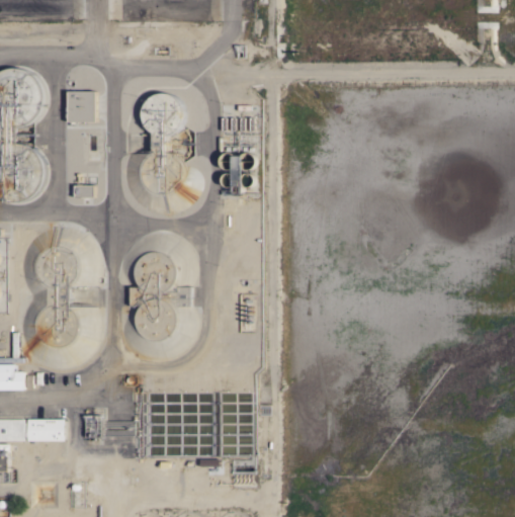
[(66,122),(66,92),(94,92),(94,122),(66,122)]
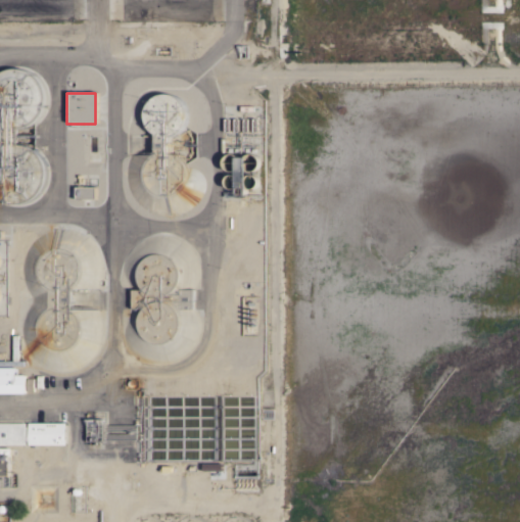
[(173,153),(180,157),(182,160),(184,162),(185,167),(187,171),(187,175),(187,178),(187,182),(185,186),(183,189),(180,193),(175,196),(170,198),(167,199),(161,199),(155,197),(150,195),(146,192),(142,186),(141,180),(140,174),(141,170),(142,167),(145,160),(148,157),(150,156),(152,155),(152,134),(153,132),(156,134),(159,134),(161,135),(163,135),(167,135),(167,143),(170,143),(170,146),(167,146),(167,152),(173,153)]
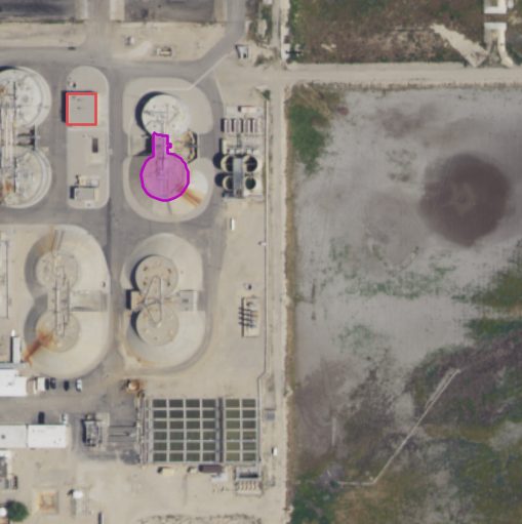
[(93,188),(93,200),(74,200),(74,188),(93,188)]
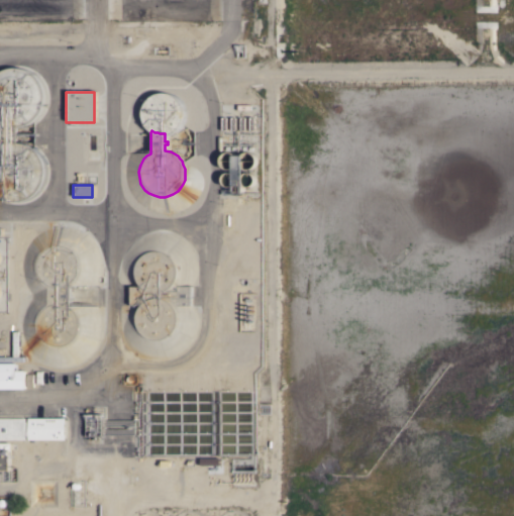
[(69,306),(73,308),(76,311),(78,314),(80,318),(81,321),(81,325),(81,328),(81,331),(79,335),(77,339),(76,341),(72,344),(69,346),(64,348),(59,349),(54,348),(49,347),(45,345),(42,343),(39,340),(37,337),(35,333),(34,328),(34,324),(35,321),(36,317),(38,313),(41,309),(44,307),(46,305),(46,289),(41,284),(37,280),(35,276),(34,271),(34,266),(35,262),(37,258),(39,253),(43,249),(45,247),(49,245),(54,244),(59,244),(63,244),(66,245),(71,248),(74,250),(77,254),(80,260),(81,264),(81,269),(80,273),(79,276),(78,280),(73,285),(71,286),(69,286),(69,306)]
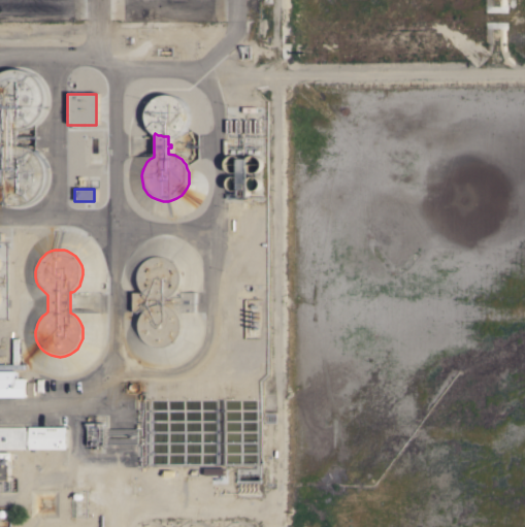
[(131,313),(131,293),(141,294),(141,292),(138,289),(137,285),(136,282),(136,278),(137,275),(137,272),(138,269),(139,267),(142,264),(144,262),(148,260),(151,259),(153,258),(158,257),(160,258),(164,258),(168,260),(173,263),(175,267),(177,270),(179,274),(179,278),(179,282),(178,286),(177,288),(179,293),(192,292),(193,313),(179,313),(177,317),(179,321),(179,324),(179,328),(179,332),(177,336),(175,339),(173,342),(168,347),(165,348),(161,349),(157,349),(151,347),(146,344),(144,343),(141,340),(139,337),(137,333),(137,328),(137,325),(137,321),(138,318),(139,316),(141,313),(131,313)]
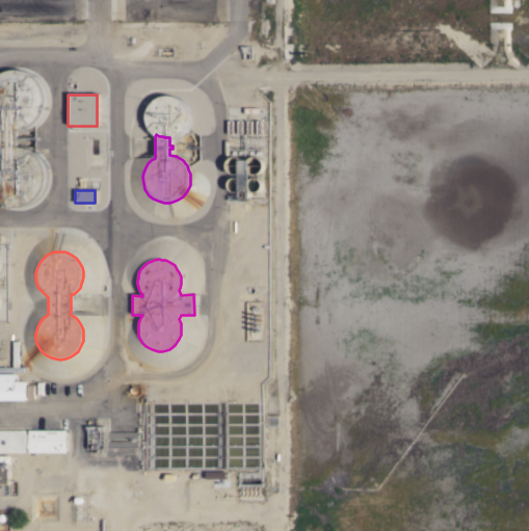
[(16,367),(21,367),(21,373),(0,372),(0,368),(10,368),(10,342),(16,342),(16,367)]
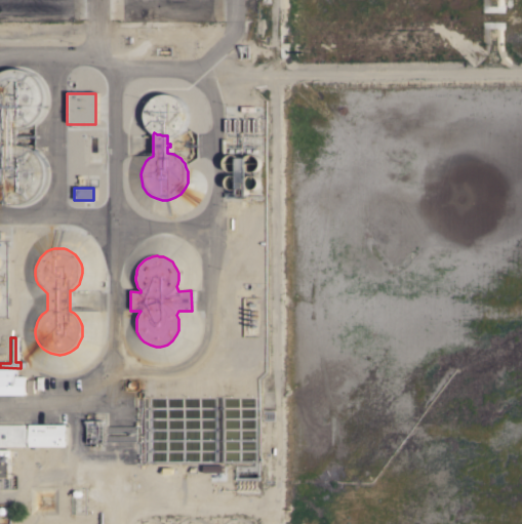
[(0,377),(13,377),(13,375),(15,375),(15,377),(22,377),(22,396),(0,396),(0,377)]
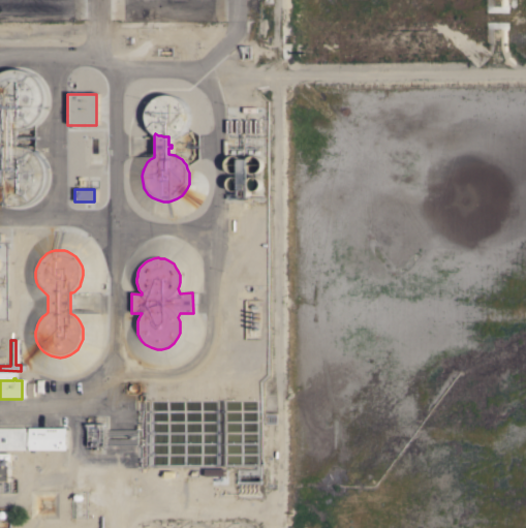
[(101,424),(101,428),(104,428),(104,431),(133,431),(133,429),(138,429),(138,446),(97,446),(97,439),(90,439),(90,442),(86,442),(86,430),(84,430),(84,425),(101,424)]
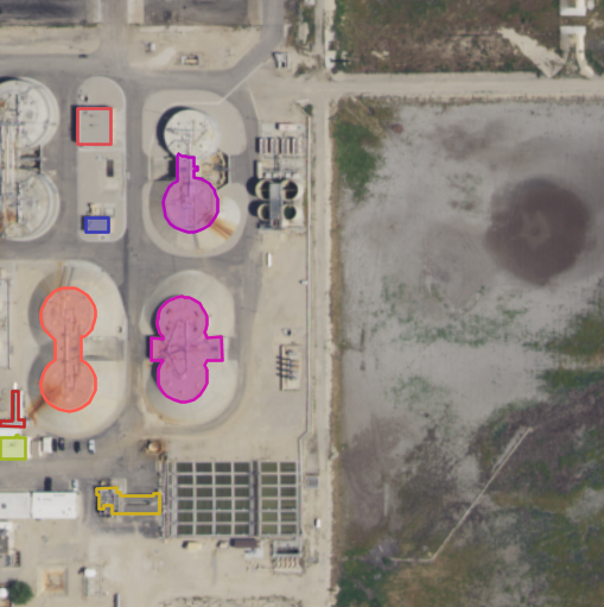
[(0,493),(27,493),(27,497),(30,497),(30,493),(74,493),(74,518),(0,518),(0,493)]
